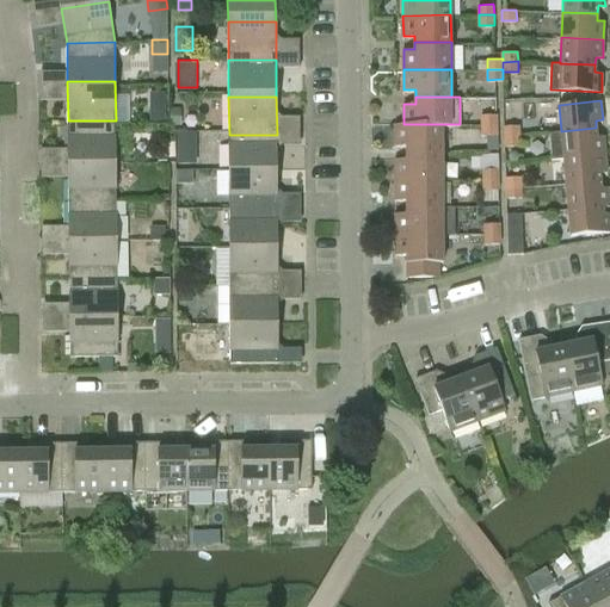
[(152,118),(167,118),(167,105),(152,105),(152,118)]
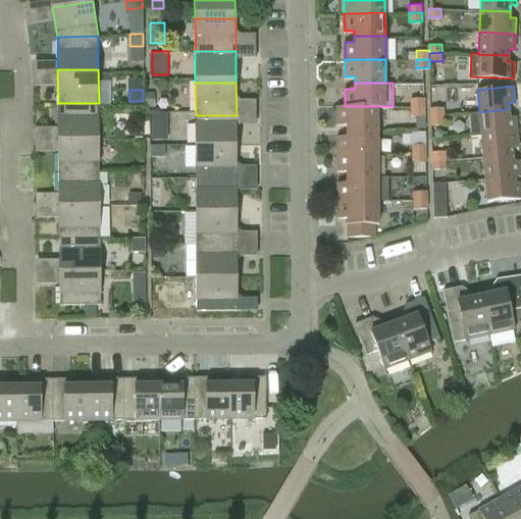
[(146,90),(147,105),(155,105),(155,90),(146,90)]
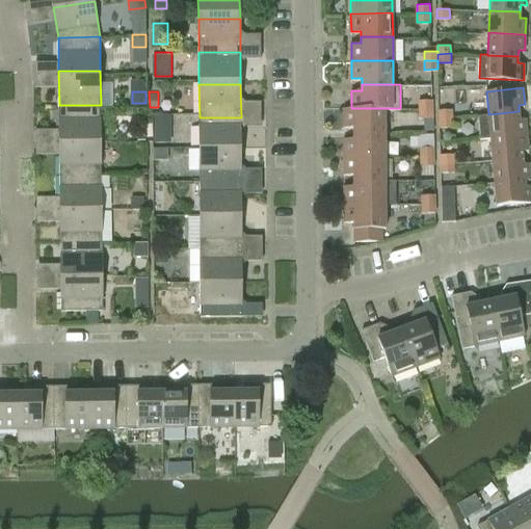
[(432,99),(419,99),(420,108),(432,107),(432,99)]
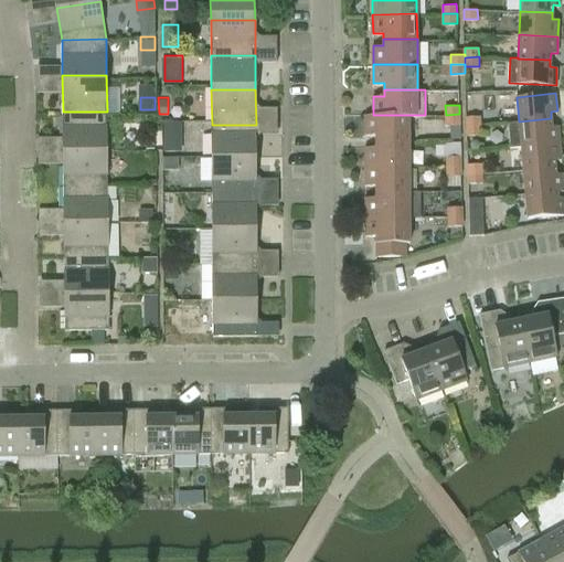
[(63,148),(107,147),(107,112),(63,112),(63,148)]
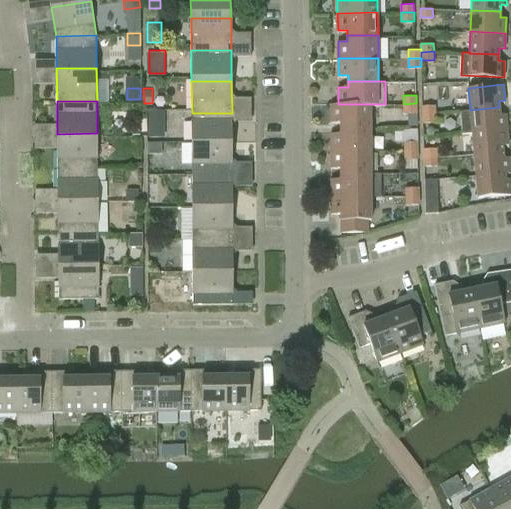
[(341,127),(371,127),(371,104),(338,104),(338,103),(331,103),(331,121),(341,121),(341,127)]
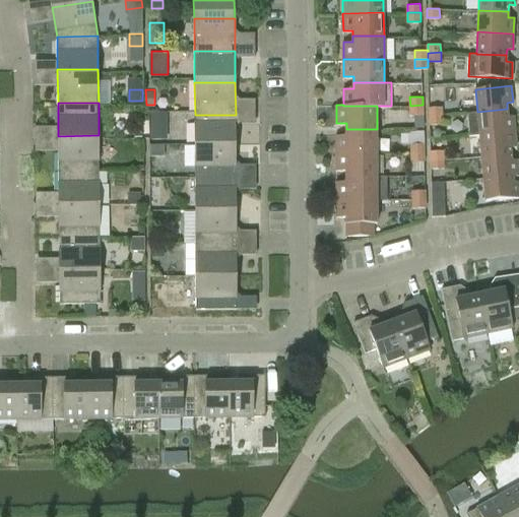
[(410,114),(424,114),(423,105),(410,106),(410,114)]
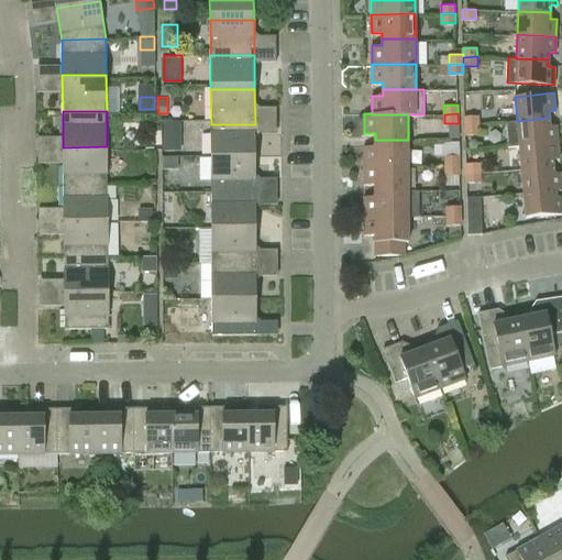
[(478,114),(464,116),(465,124),(478,124),(478,114)]
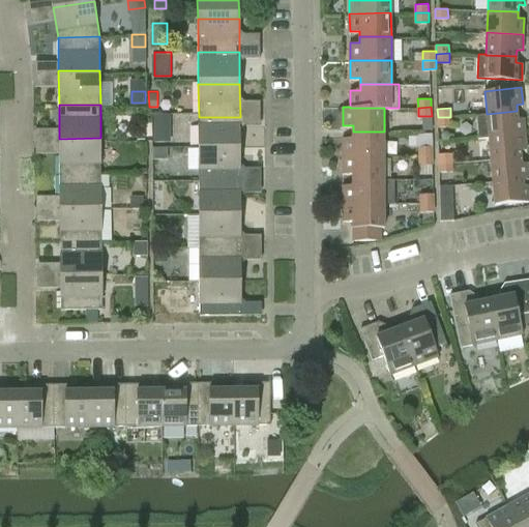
[(152,111),(152,138),(171,139),(172,112),(152,111)]
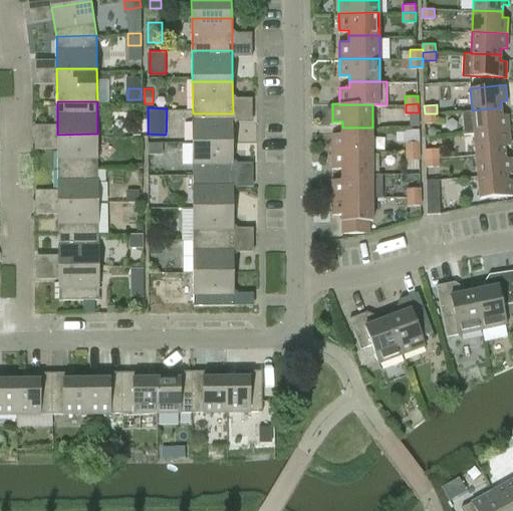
[(474,132),(509,129),(508,113),(502,114),(501,107),(472,110),(474,132)]
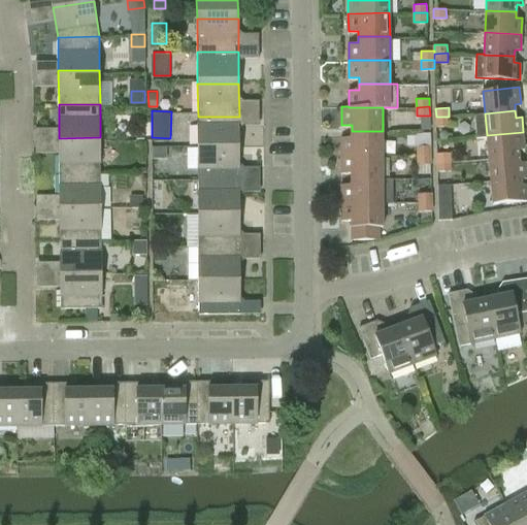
[(198,150),(239,149),(239,117),(198,117),(198,150)]
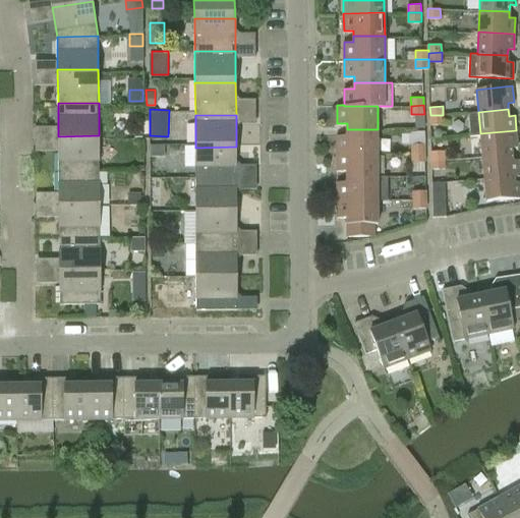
[(430,124),(444,123),(443,115),(430,115),(430,124)]
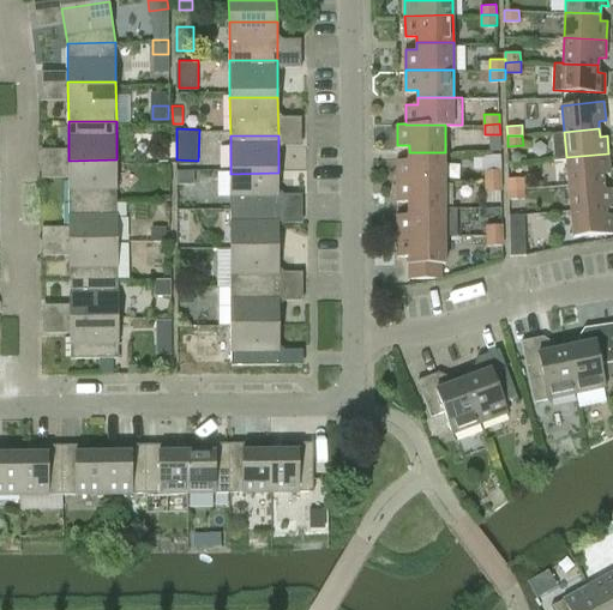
[(397,180),(445,179),(445,152),(409,152),(409,158),(397,159),(397,180)]
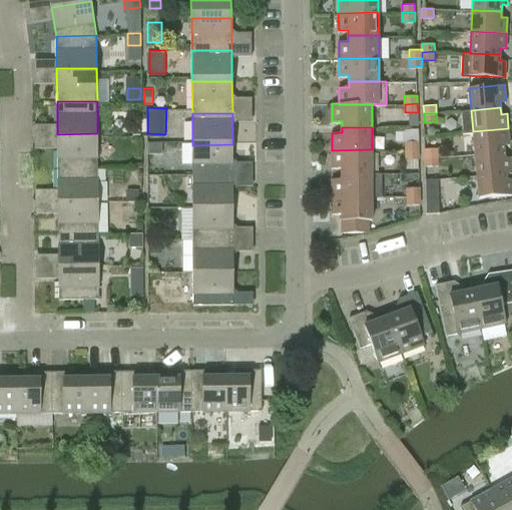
[(475,153),(504,150),(503,144),(509,143),(508,128),(473,131),(475,153)]
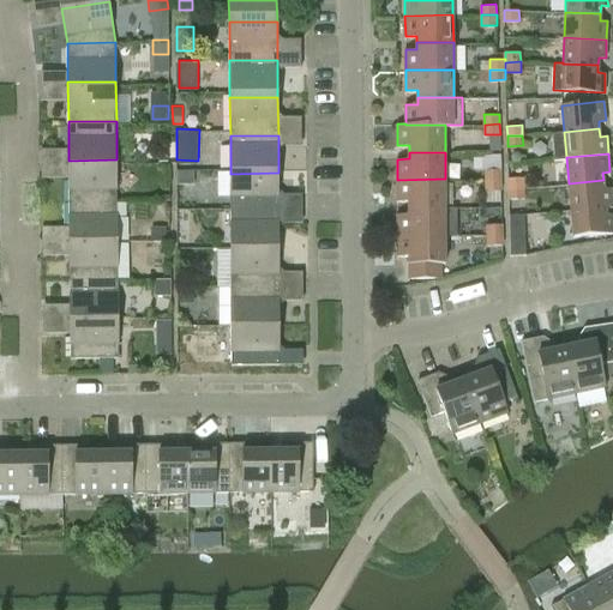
[(116,159),(68,161),(68,199),(116,199),(116,159)]
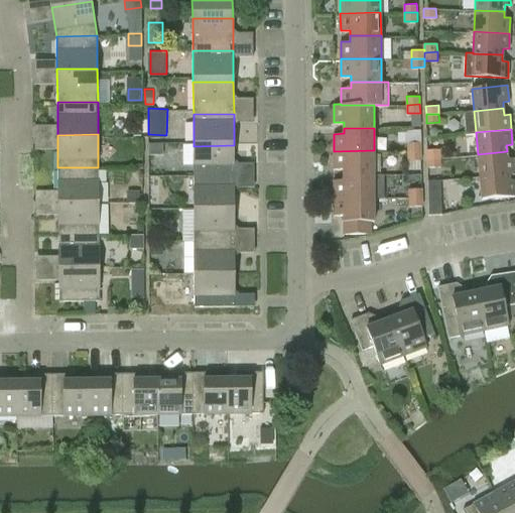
[(420,141),(408,142),(408,150),(421,150),(420,141)]
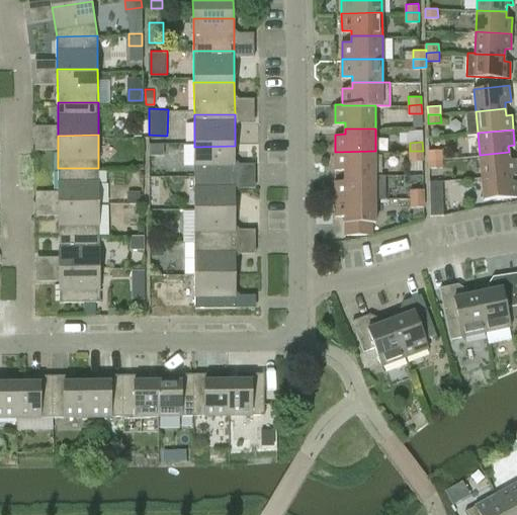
[(194,178),(235,178),(235,146),(194,147),(194,178)]
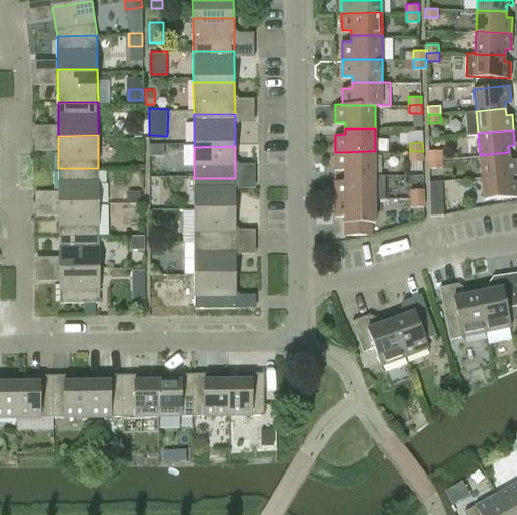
[(441,150),(429,150),(429,159),(442,158),(441,150)]
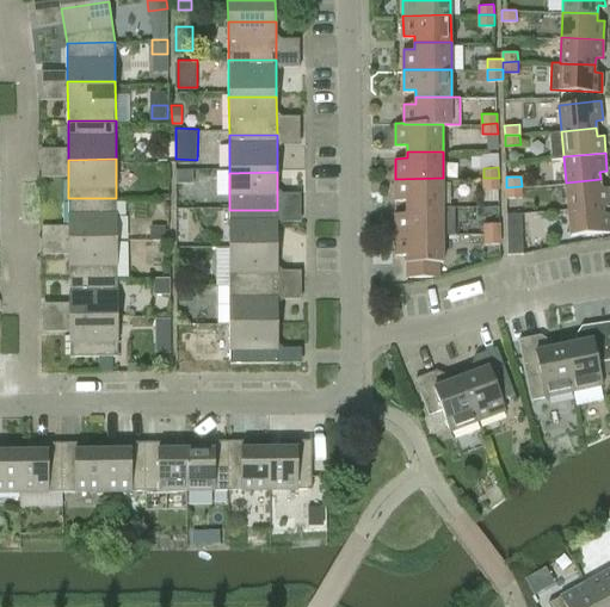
[(407,205),(443,205),(443,178),(395,179),(395,199),(407,199),(407,205)]
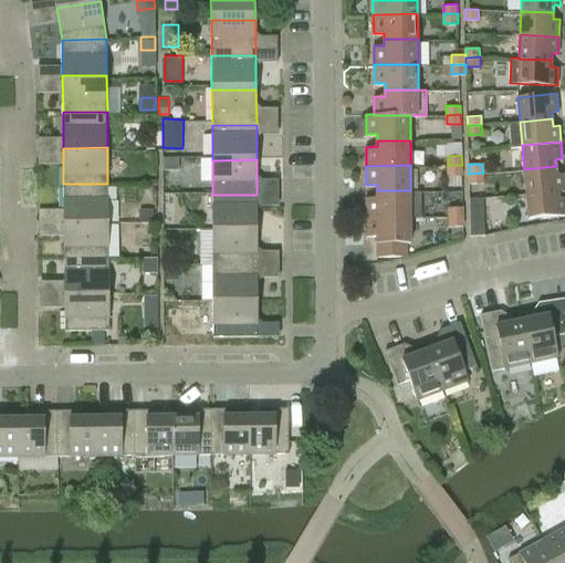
[(448,175),(462,174),(462,165),(448,165),(448,175)]
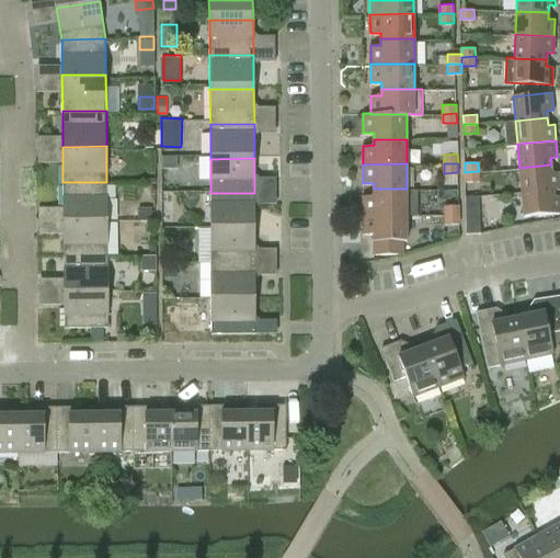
[(522,191),(553,189),(559,189),(559,171),(552,172),(551,164),(520,168),(522,191)]
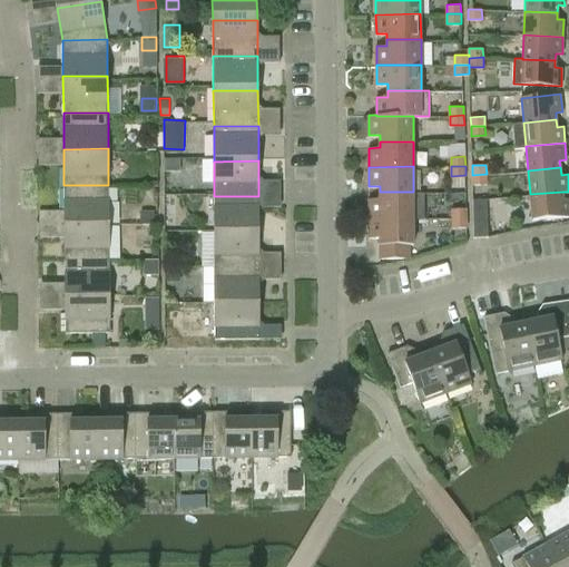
[(472,184),(487,184),(487,174),(472,175),(472,184)]
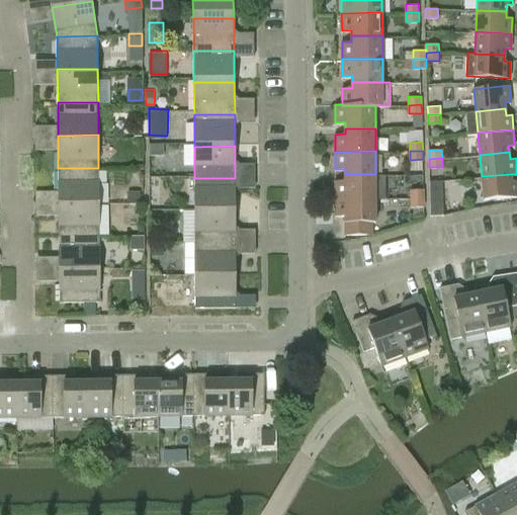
[(59,201),(99,201),(98,168),(58,168),(59,201)]
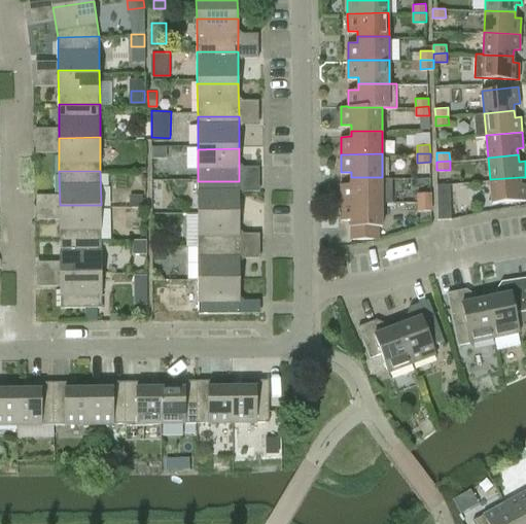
[(341,201),(382,201),(382,177),(351,177),(351,183),(341,183),(341,201)]
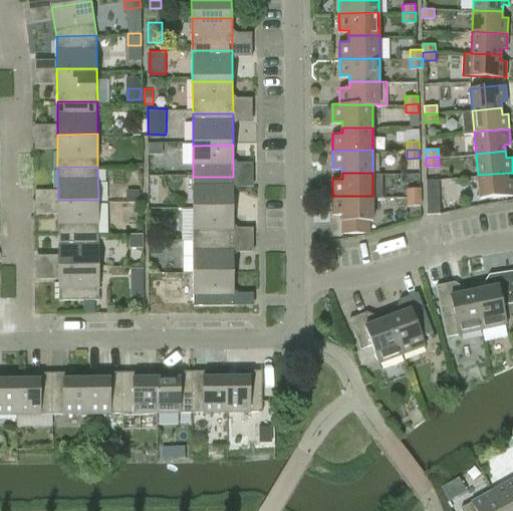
[(507,173),(478,175),(480,198),(512,194),(512,179),(507,179),(507,173)]
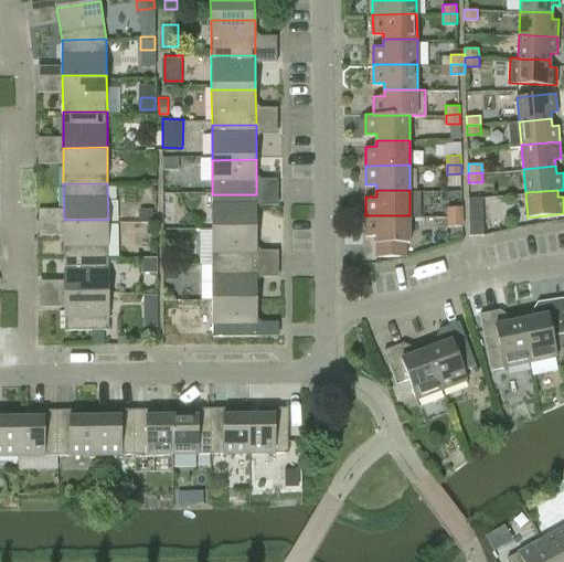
[(212,230),(256,230),(256,194),(212,194),(212,230)]
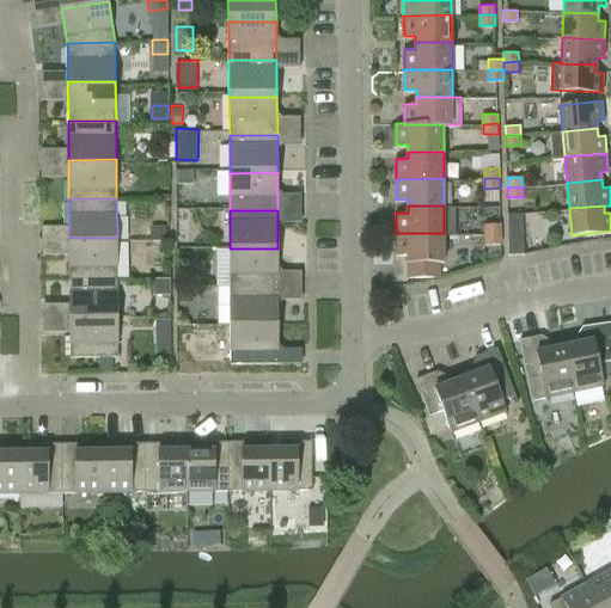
[(523,213),(508,213),(508,243),(524,243),(523,213)]
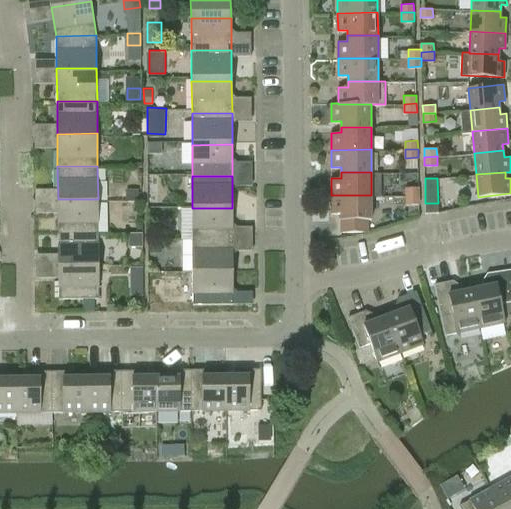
[(419,186),(406,186),(406,195),(419,194),(419,186)]
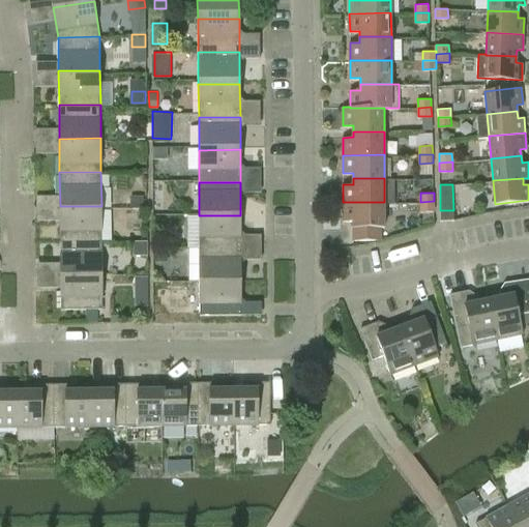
[(144,194),(131,194),(131,206),(144,206),(144,194)]
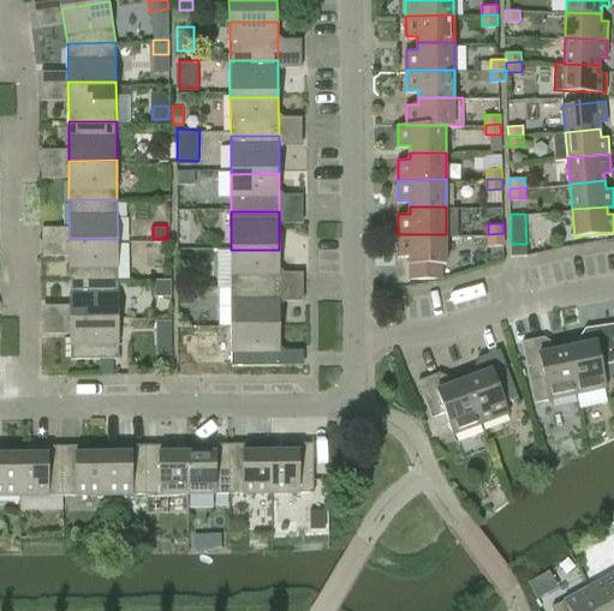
[(488,244),(504,244),(504,233),(488,234),(488,244)]
